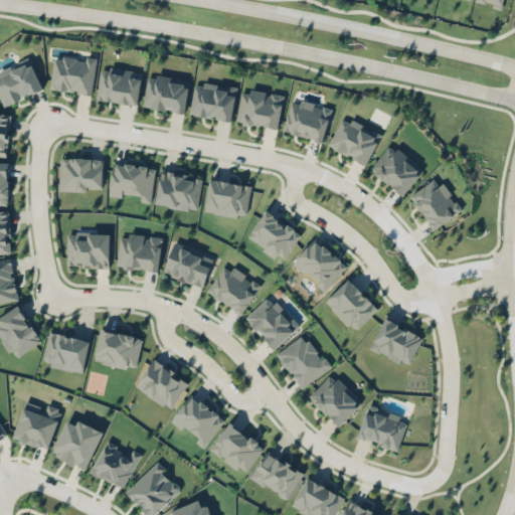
[(50,90),(92,95),(96,60),(54,55),(50,90)]
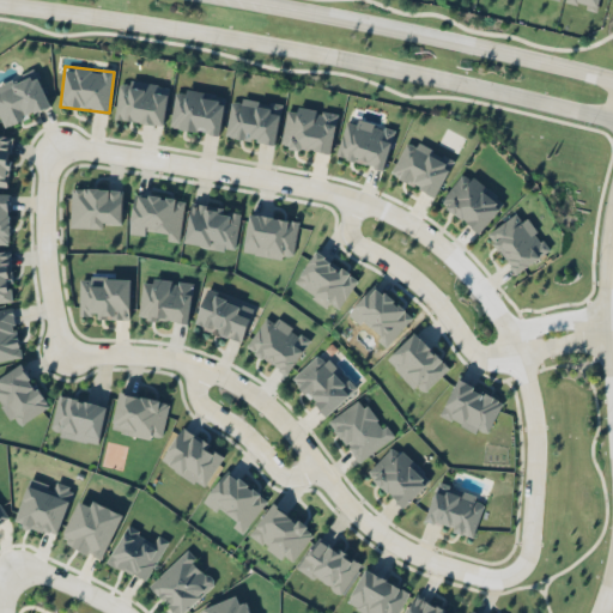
[(0,117),(2,126),(50,108),(36,72),(0,84),(0,117)]
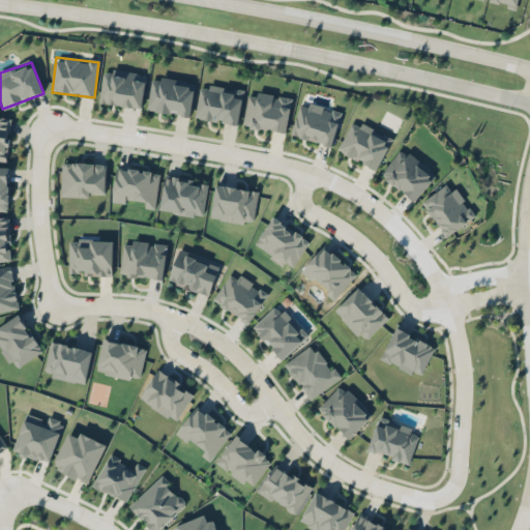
[(146,74),(104,68),(99,102),(142,108),(146,74)]
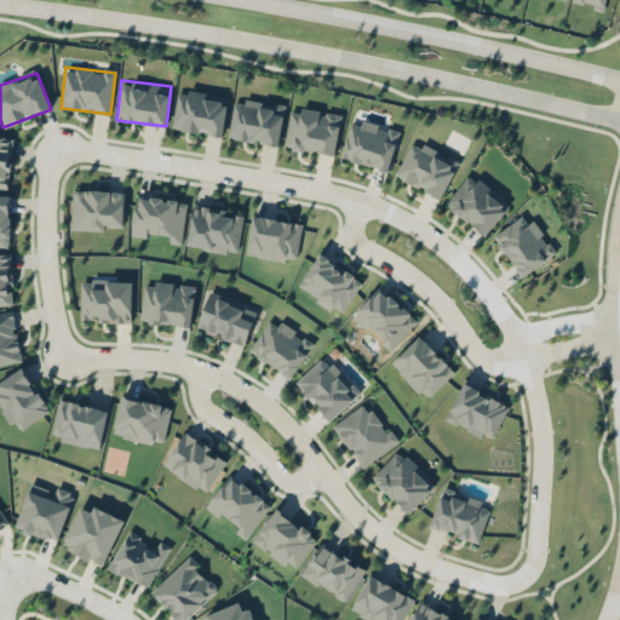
[(229,96),(178,90),(172,128),(224,136),(229,96)]
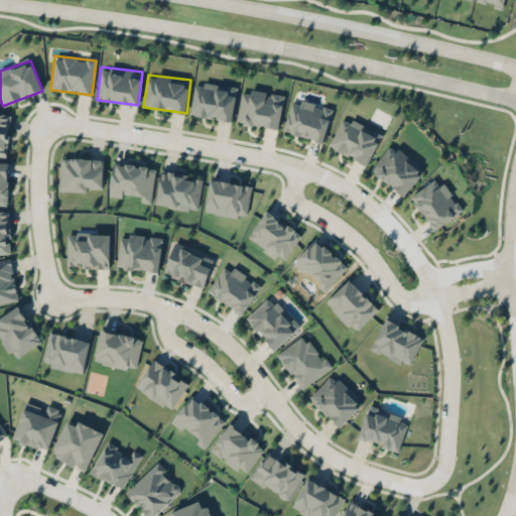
[(194,81),(189,115),(232,120),(236,86),(194,81)]
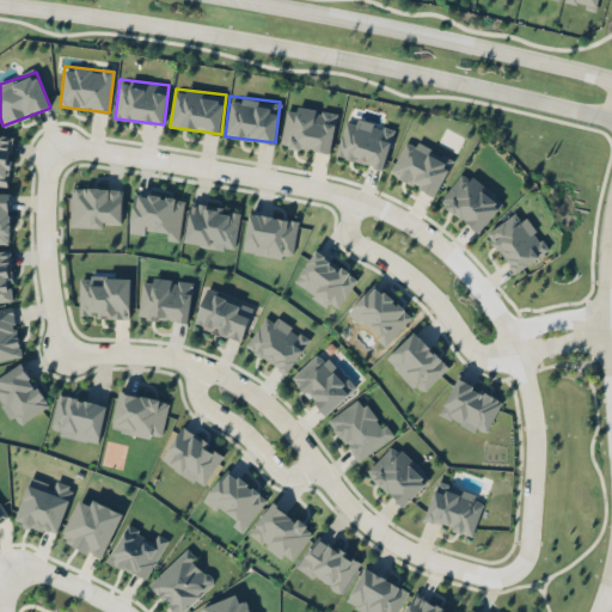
[(338,114),(288,105),(281,145),(331,153),(338,114)]
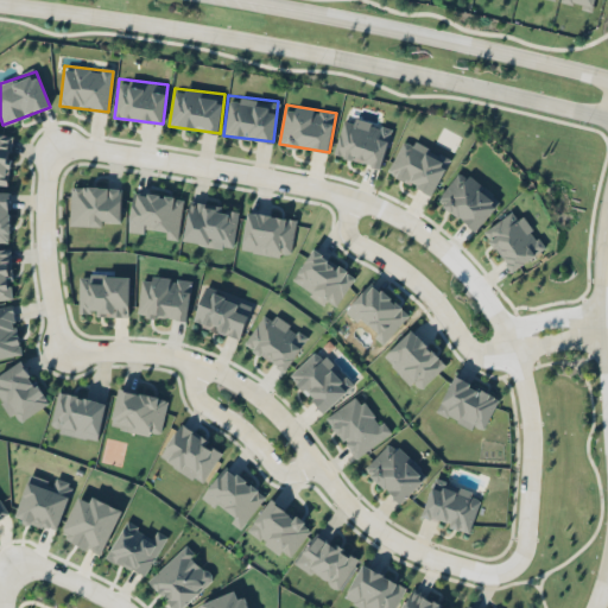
[(392,128),(355,118),(354,122),(343,120),(334,154),(381,168),(392,128)]
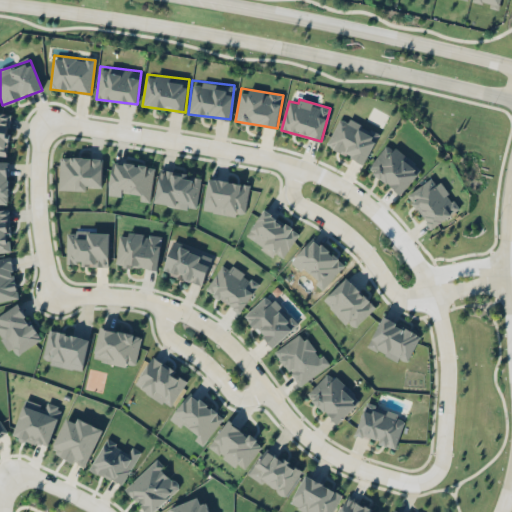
[(0,154),(6,155),(11,113),(0,111),(0,154)]
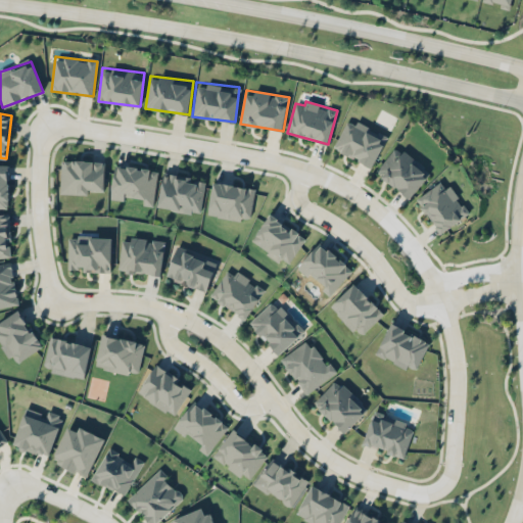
[(373,168),(387,137),(347,117),(333,148),(373,168)]
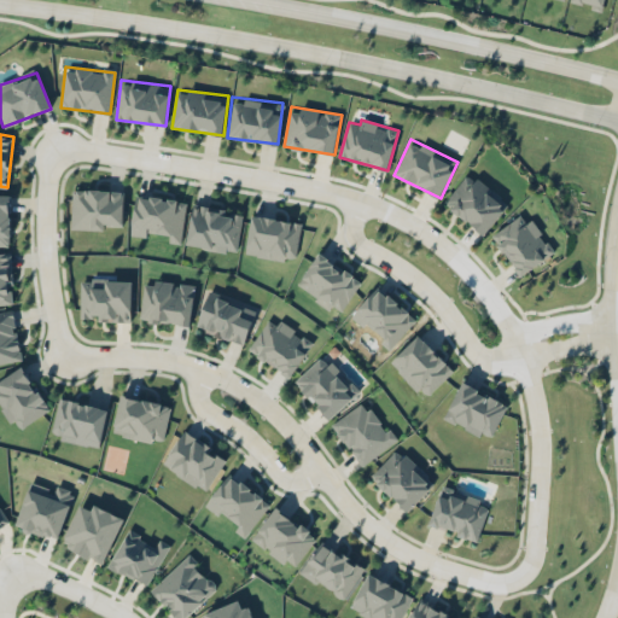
[(442,200),(482,235),(508,203),(470,169),(442,200)]
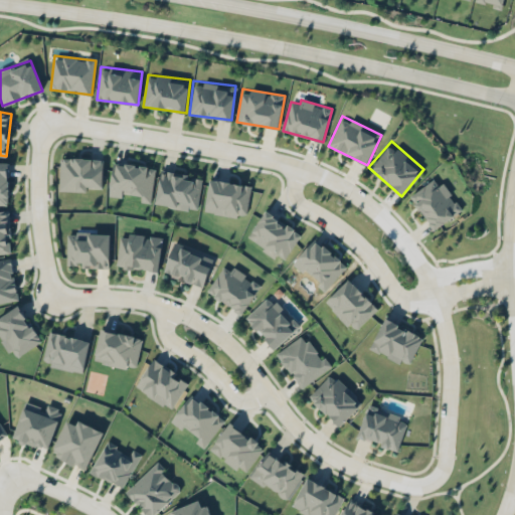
[(60,158),(59,190),(88,191),(88,188),(103,188),(103,159),(60,158)]
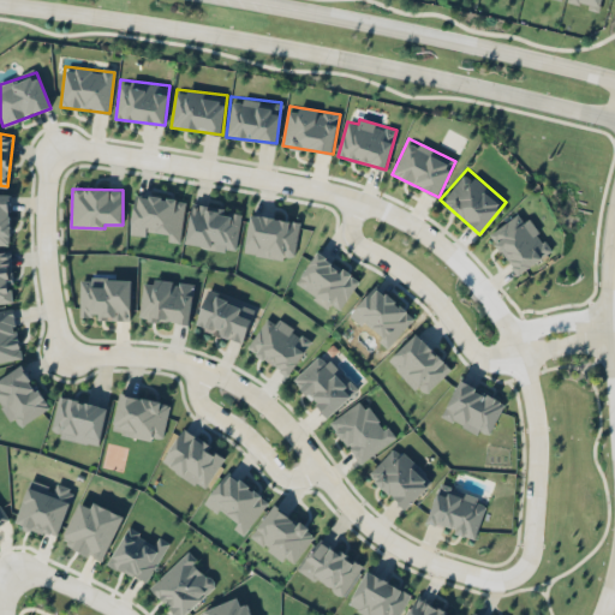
[(0,244),(10,245),(10,193),(0,193),(0,244)]
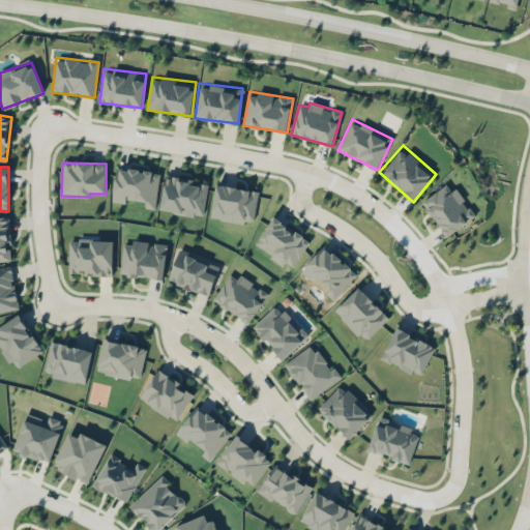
[(112,201),(125,203),(125,199),(146,201),(145,208),(154,209),(158,173),(116,167),(112,201)]
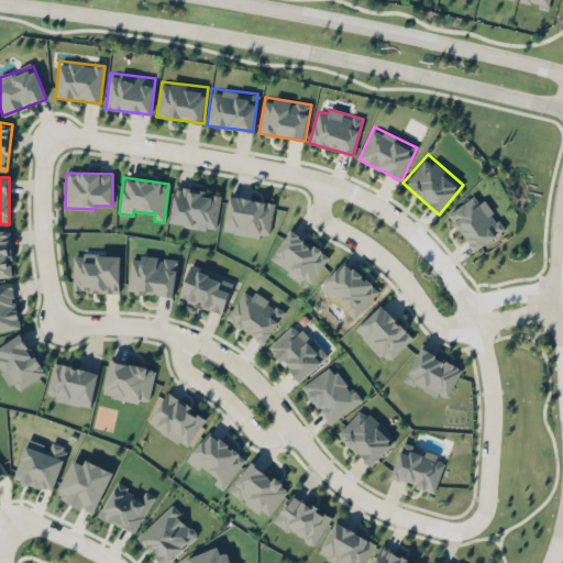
[(217,230),(221,194),(175,187),(169,223),(217,230)]
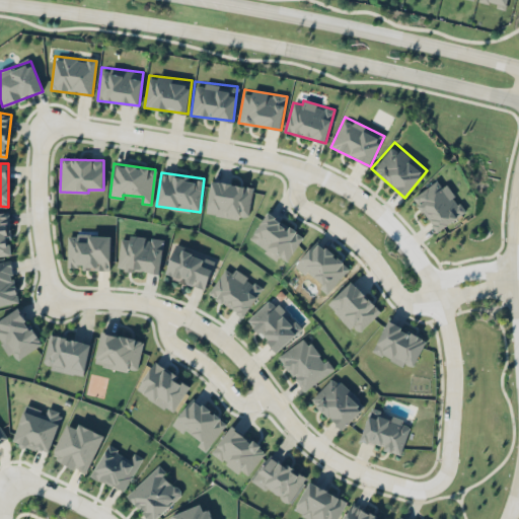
[(248,220),(253,188),(212,180),(206,213),(248,220)]
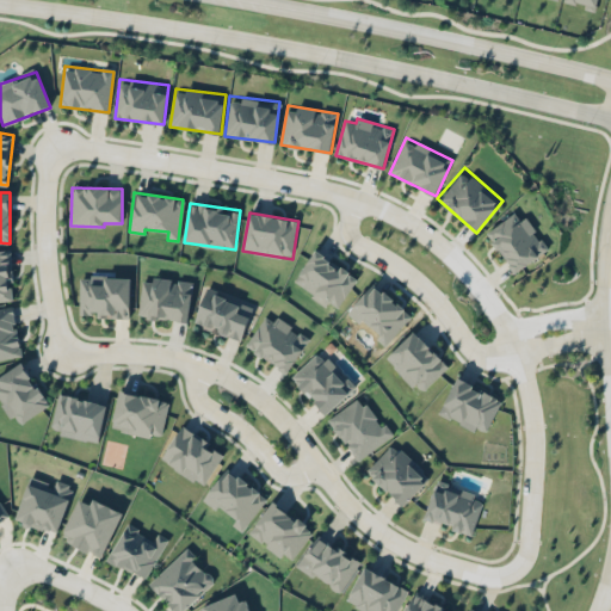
[(0,301),(13,301),(11,250),(0,250),(0,301)]
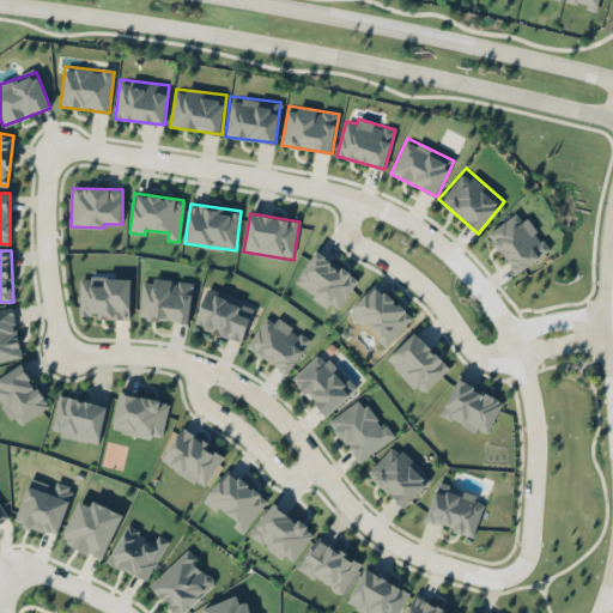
[(328,305),(329,303),(339,309),(359,278),(316,250),(295,284),(328,305)]
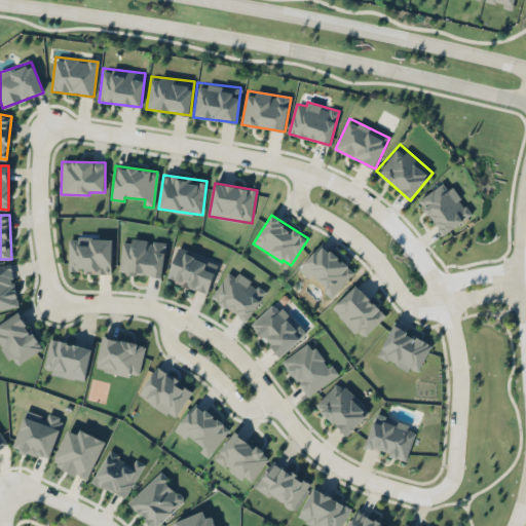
[(112,238),(71,237),(70,270),(82,270),(82,273),(111,274),(112,238)]
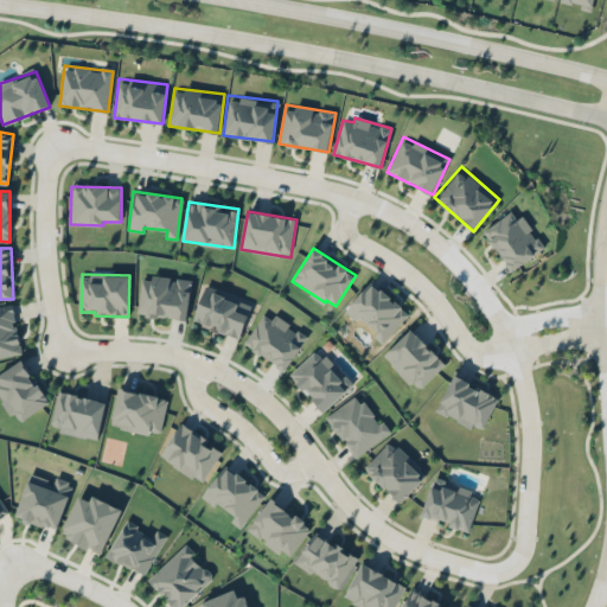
[(186,320),(192,280),(151,275),(151,280),(141,279),(136,314),(186,320)]
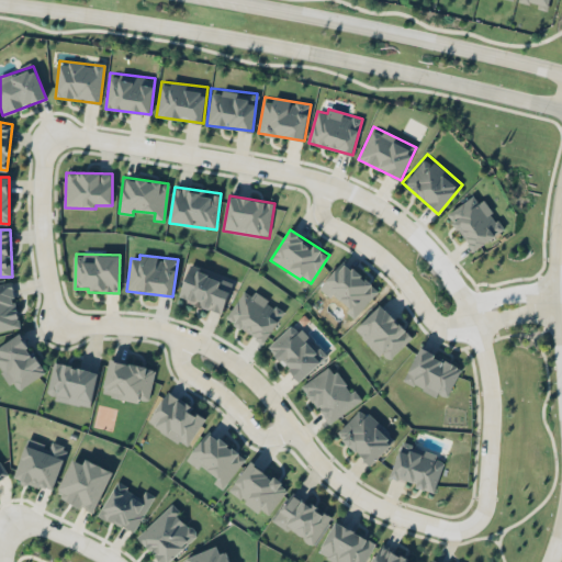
[(355,317),(379,290),(344,260),(319,288),(355,317)]
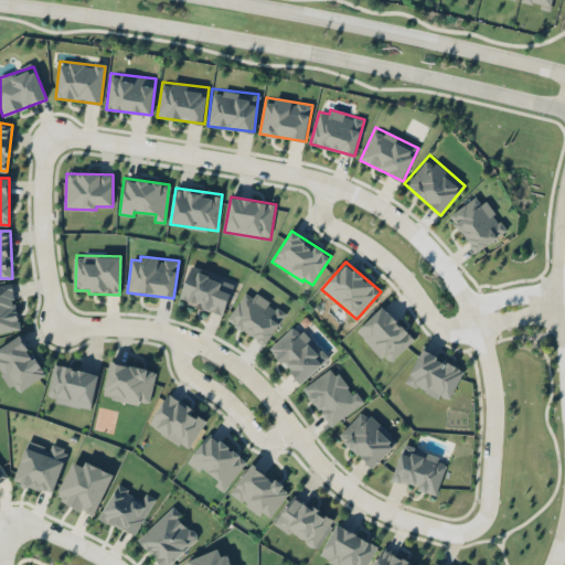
[(179,301),(224,315),(231,291),(220,288),(222,279),(189,269),(179,301)]
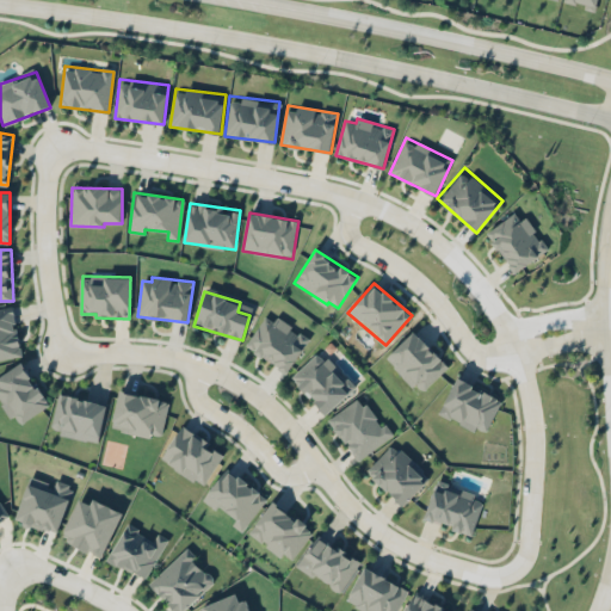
[(0,358),(20,357),(14,307),(0,308),(0,358)]
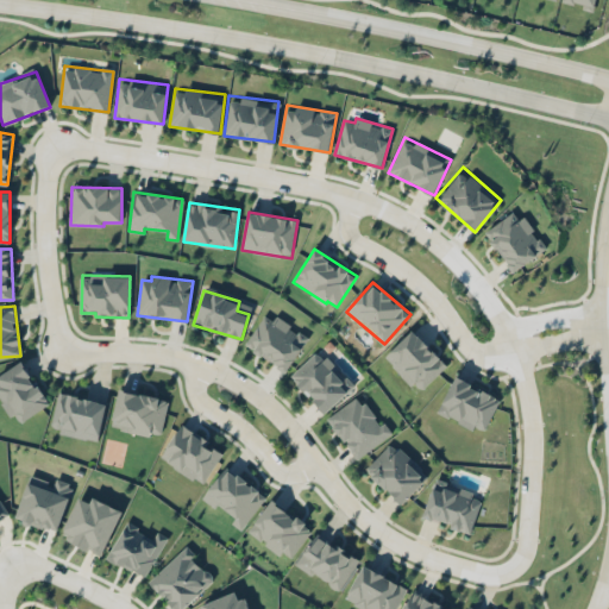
[(244,346),(290,374),(311,338),(275,316),(272,319),(263,314),(244,346)]
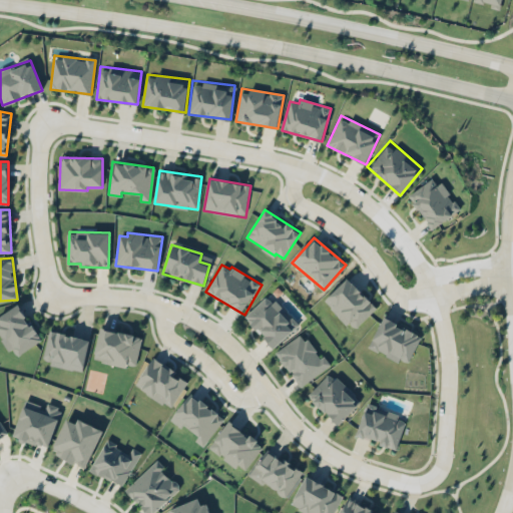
[(353,330),(377,308),(348,278),(324,300),(353,330)]
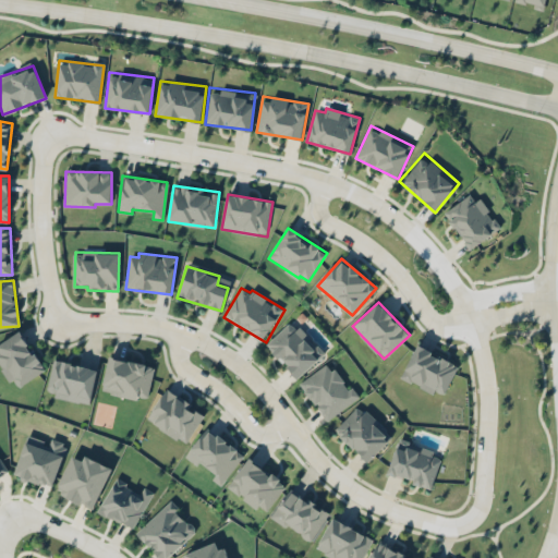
[(266,343),(298,378),(324,354),(292,319),(266,343)]
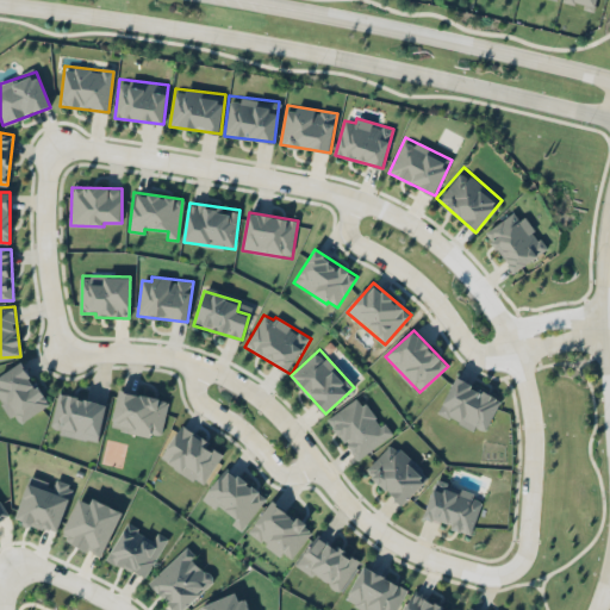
[(48,406),(23,361),(0,374),(0,398),(14,424),(48,406)]
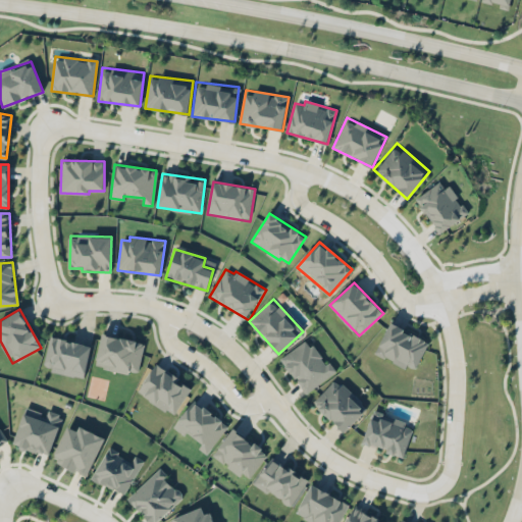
[(373,351),(413,371),(428,341),(388,320),(373,351)]
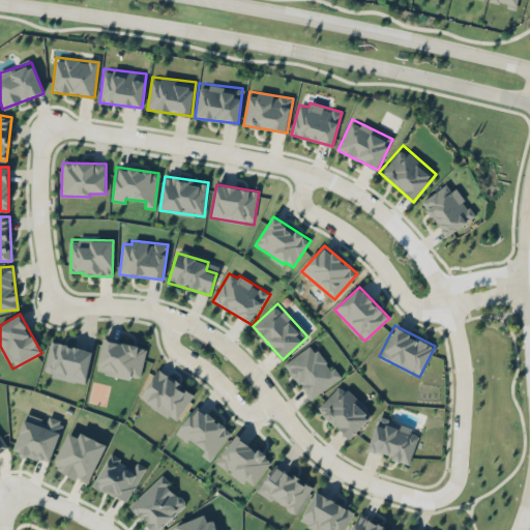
[(146,347),(102,339),(96,372),(140,380),(146,347)]
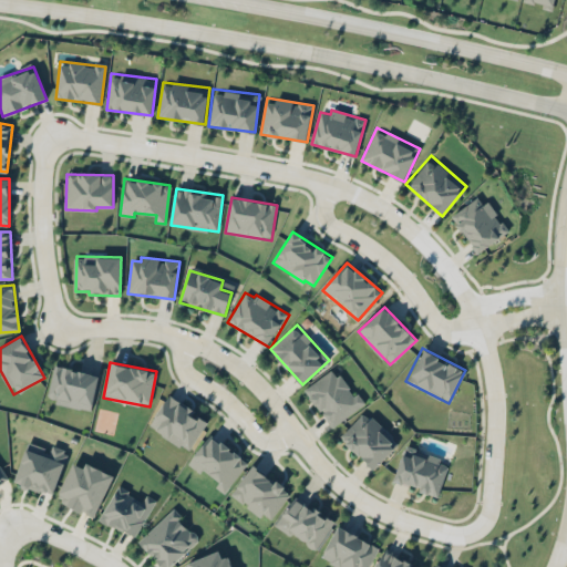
[(92,410),(99,374),(54,366),(48,401),(92,410)]
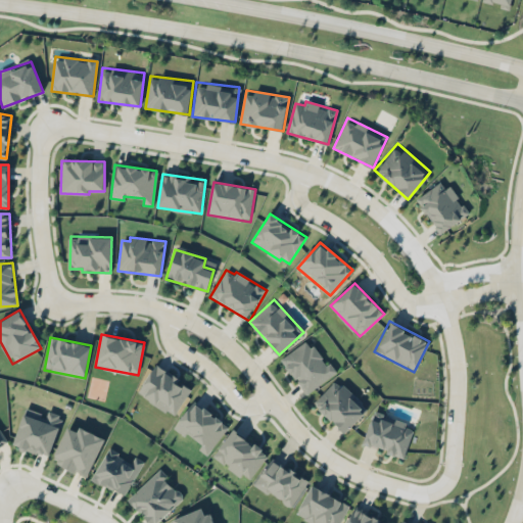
[(337,372),(330,362),(326,365),(308,339),(281,358),(305,394),(337,372)]
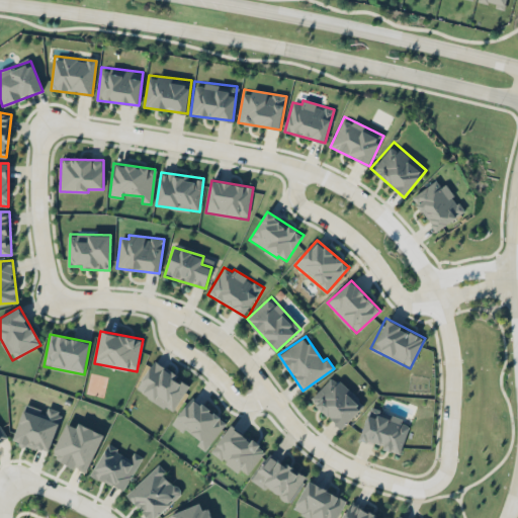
[(136,387),(171,412),(189,385),(154,361),(136,387)]
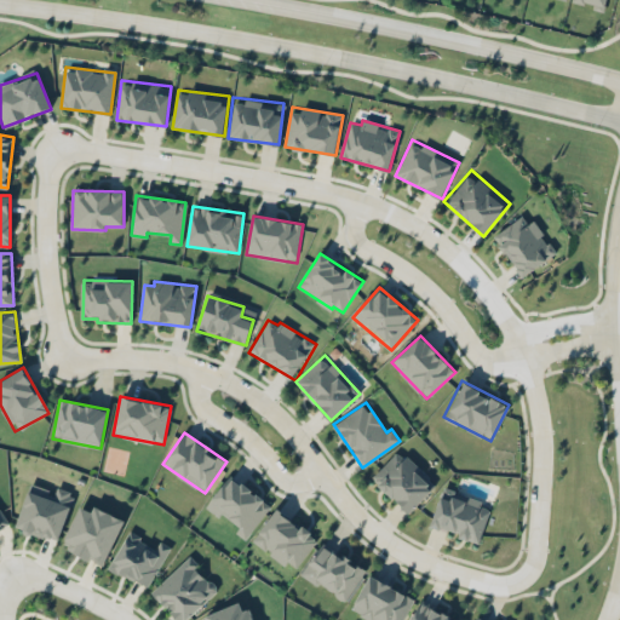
[(407,512),(436,483),(399,447),(371,475),(407,512)]
